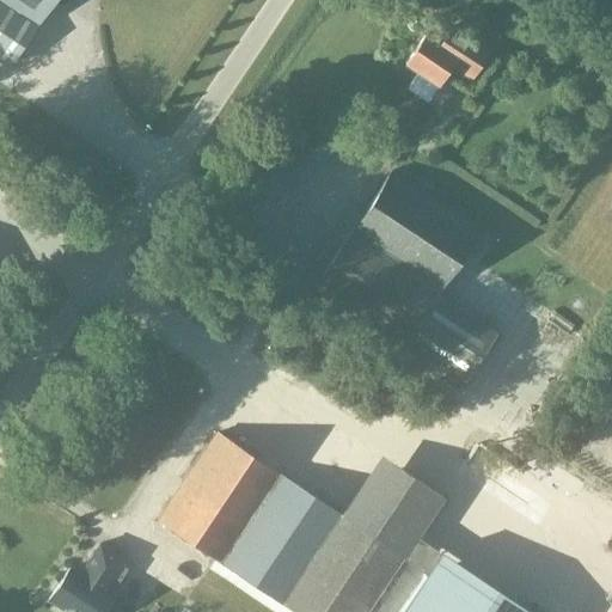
[(0,0),(0,59),(10,65),(53,0),(0,0)]
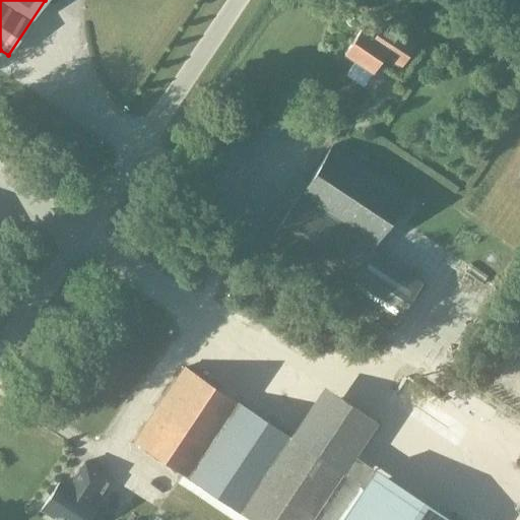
[(360,30),(343,55),(372,74),(383,57),(399,68),(415,45),(383,23),(373,40),(360,30)]
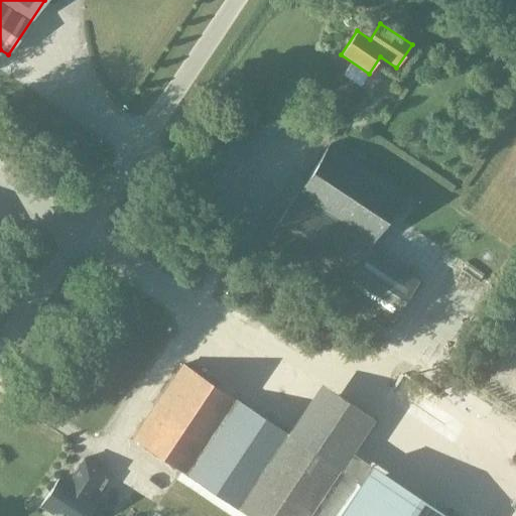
[(404,194),(331,145),(264,244),(389,327),(418,282),(367,249),(404,194)]
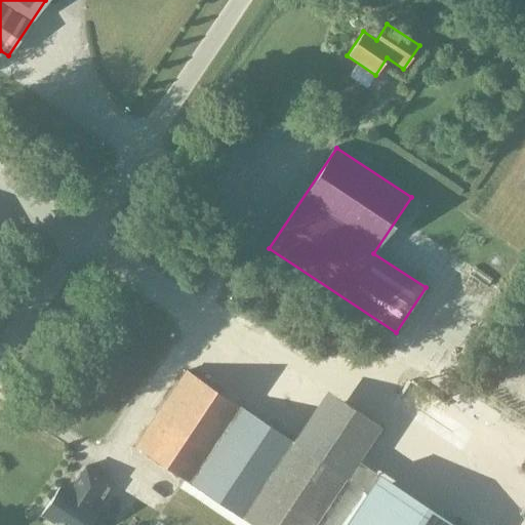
[(193,221),(196,216),(188,210),(184,215),(193,221)]
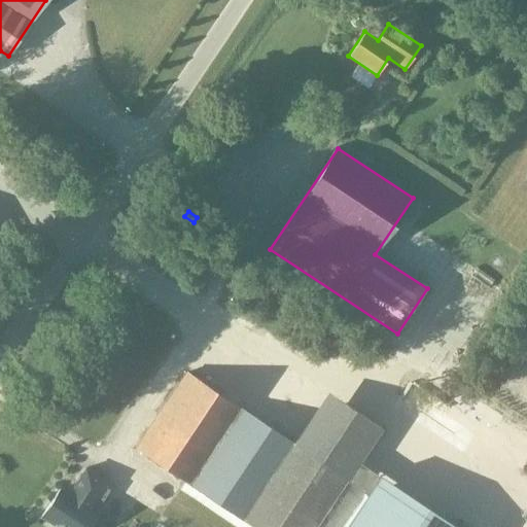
[(327,393),(293,445),(186,374),(136,449),(252,526),(313,526),(350,473),(361,456),(381,428),(327,393)]
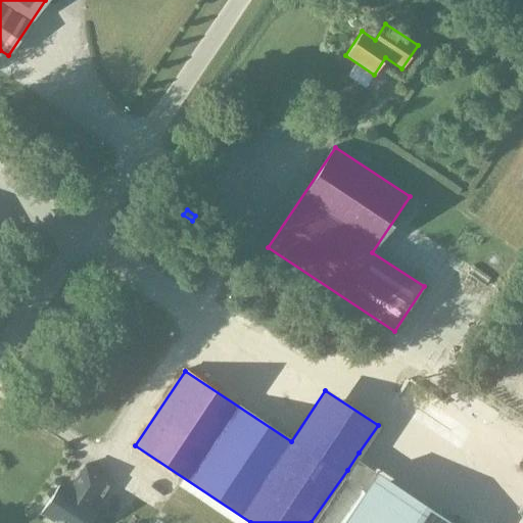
[(58,486),(40,513),(54,522),(87,522),(96,511),(89,507),(106,480),(84,466),(66,491),(58,486)]
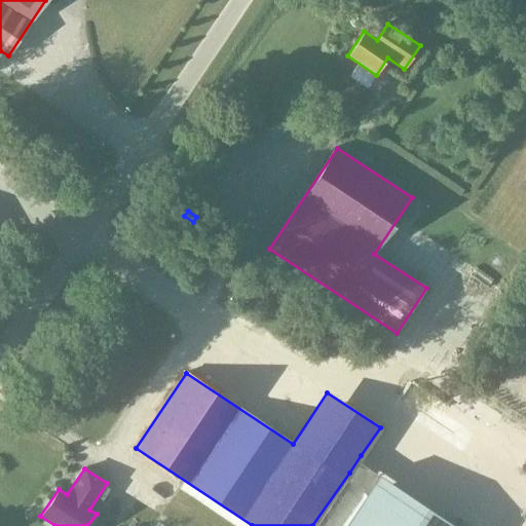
[(380,525),(355,510),(344,525),(380,525)]
